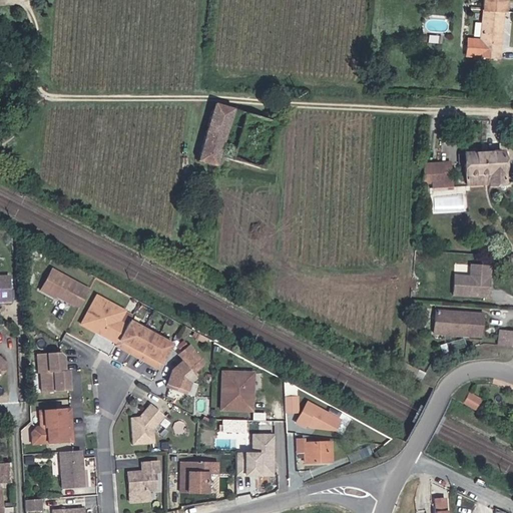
[(507,0),(484,0),(481,41),(472,41),(472,57),(481,58),(502,59),(505,10),(507,8),(507,0)]
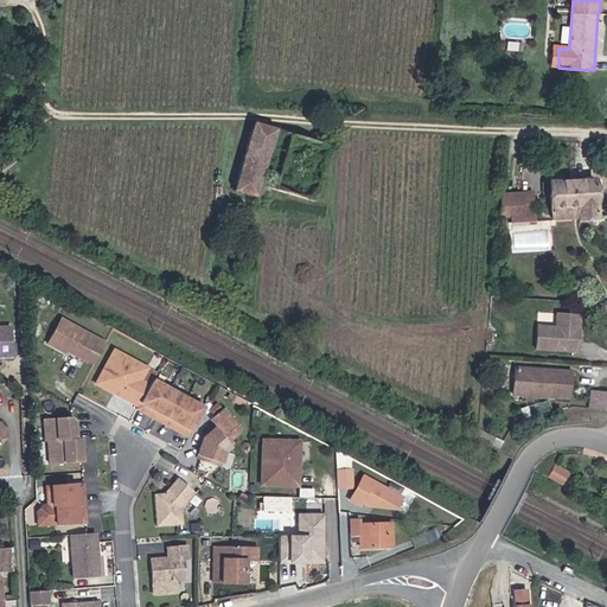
[(281,131),(259,123),(237,186),(260,193),(281,131)]
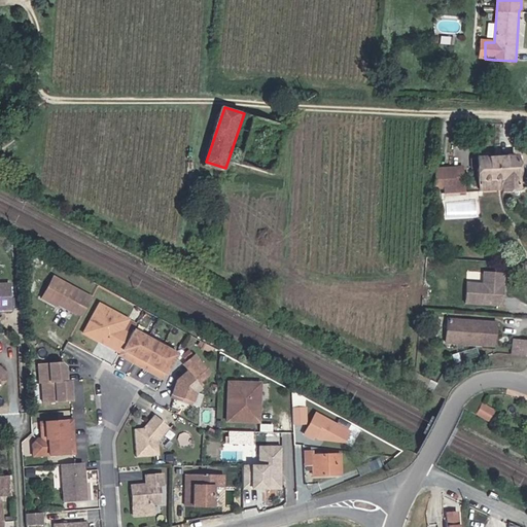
[(482,159),(484,183),(508,182),(510,191),(523,190),(521,156),(482,159)]
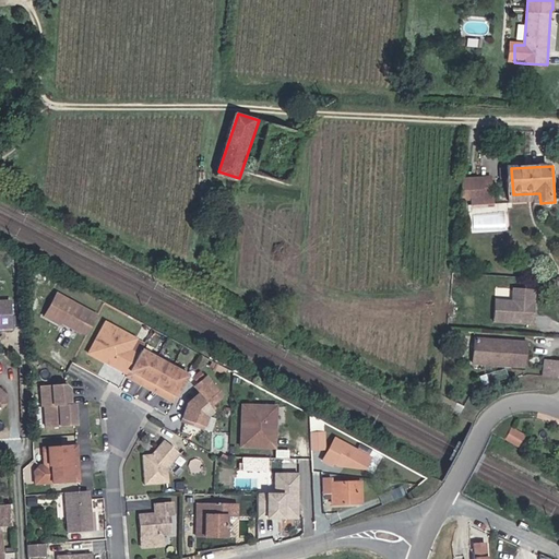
[(492,174),(464,178),(467,199),(476,198),(477,205),(489,203),(486,185),(495,183),(492,174)]
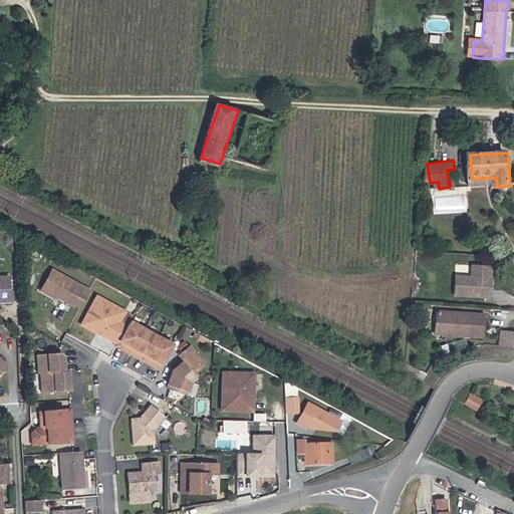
[(456,277),(456,296),(490,298),(492,267),(473,266),(472,277),(456,277)]
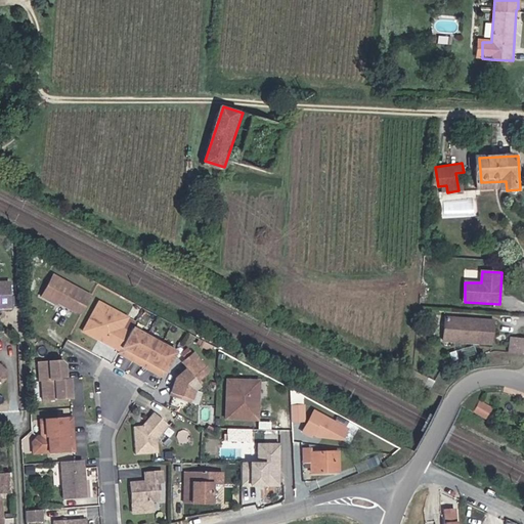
[(92,295),(54,274),(40,297),(56,306),(58,304),(75,313),(76,311),(82,315),(92,295)]
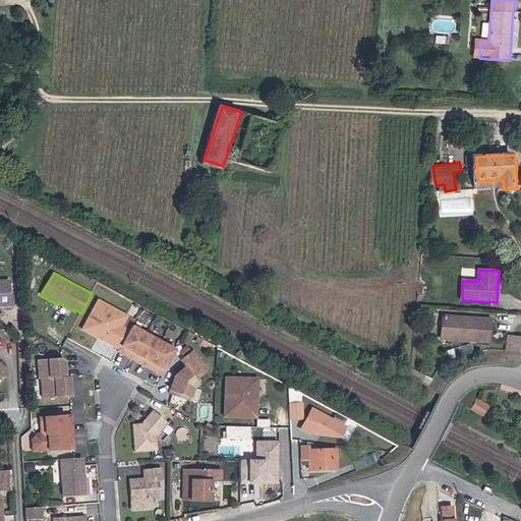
[(118,350),(129,331),(122,327),(128,315),(98,298),(80,330),(118,350)]
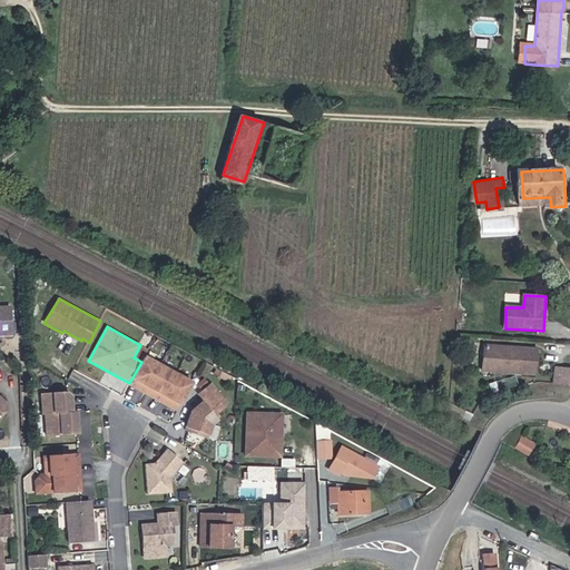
[(524,349),(485,347),(484,372),(523,373),(524,349)]
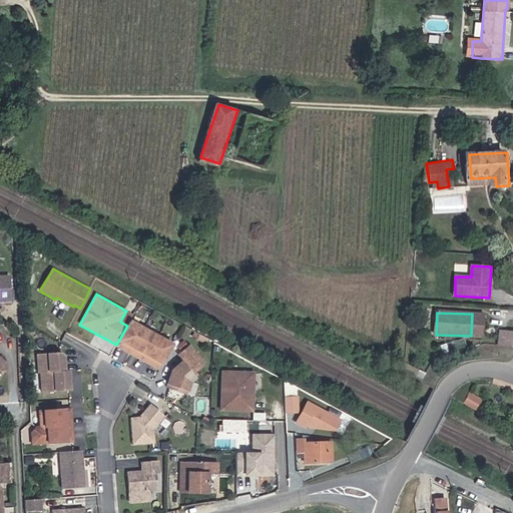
[(484,315),(472,314),(471,336),(484,337),(484,315)]
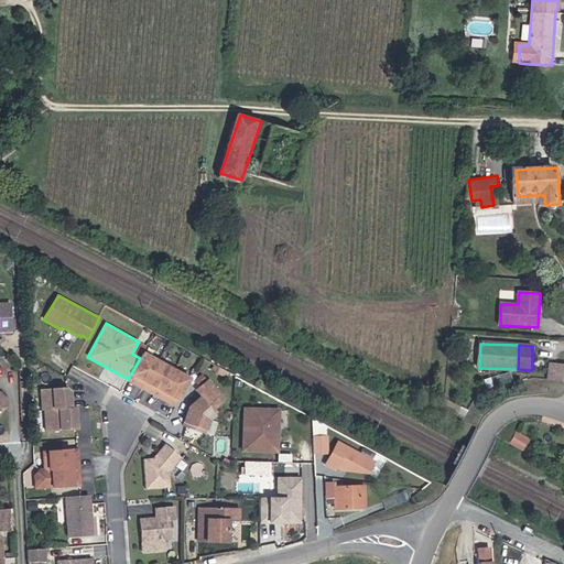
[(143,391),(159,360),(143,351),(140,358),(128,379),(126,381),(143,391)]
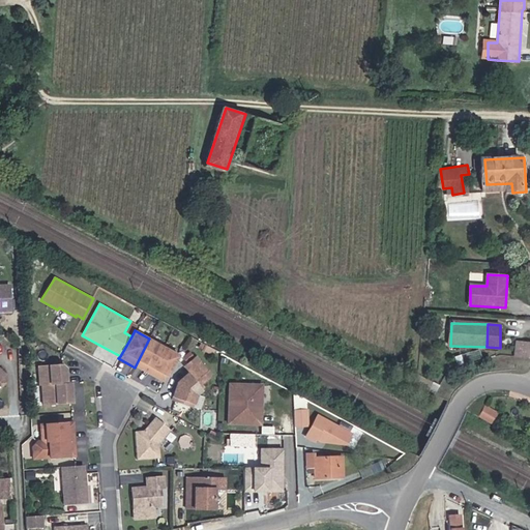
[(149,375),(164,346),(149,339),(135,367),(149,375)]
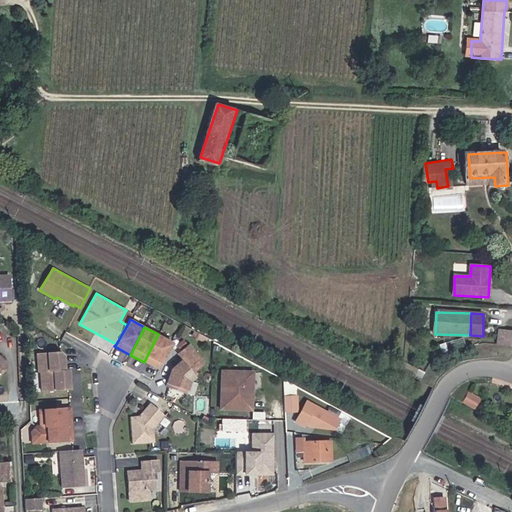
[(173,342),(158,334),(144,362),(159,370),(173,342)]
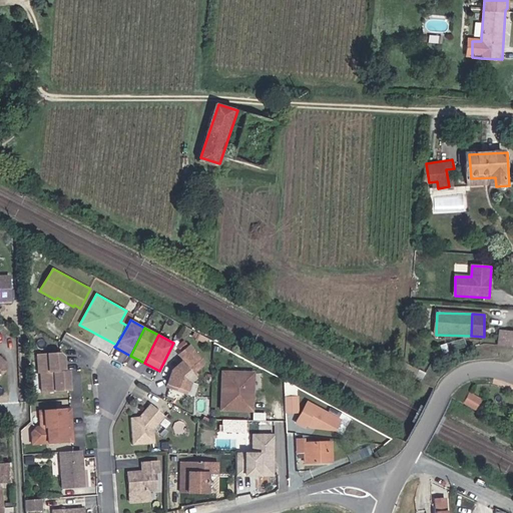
[(205,361),(190,344),(177,355),(182,361),(171,370),(165,388),(187,395),(191,382),(199,376),(197,372),(203,367),(205,361)]
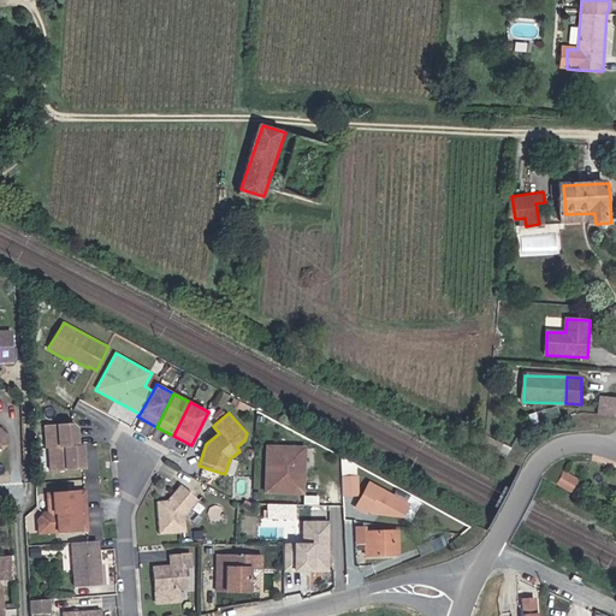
[(80,448),(78,427),(73,422),(43,425),(45,450),(48,450),(80,448)]
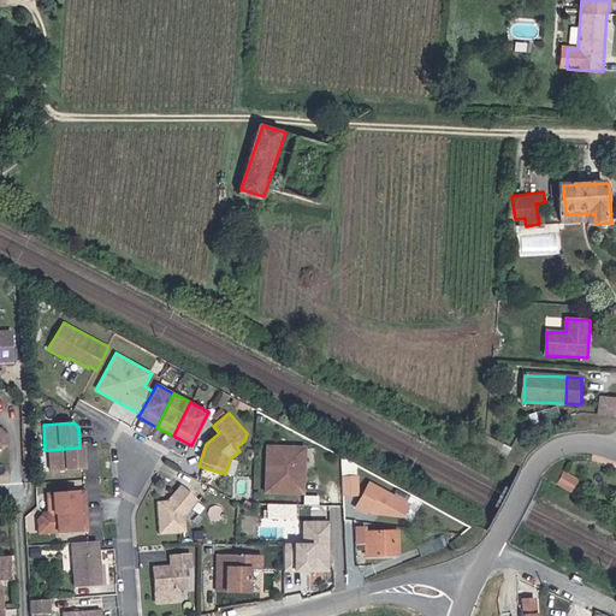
[(304,495),(306,445),(265,444),(264,493),(304,495)]
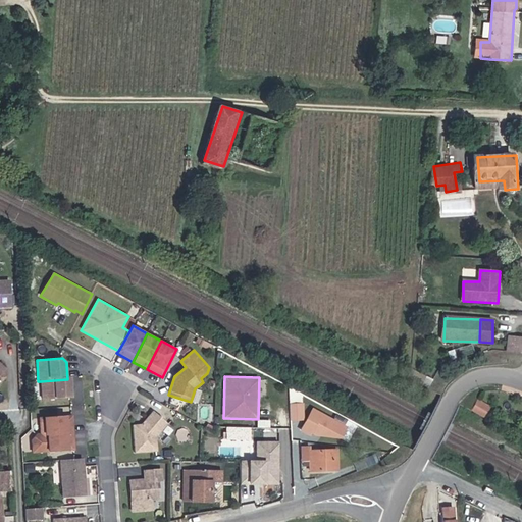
[(71,378),(67,379),(41,381),(42,400),(73,398),(71,378)]
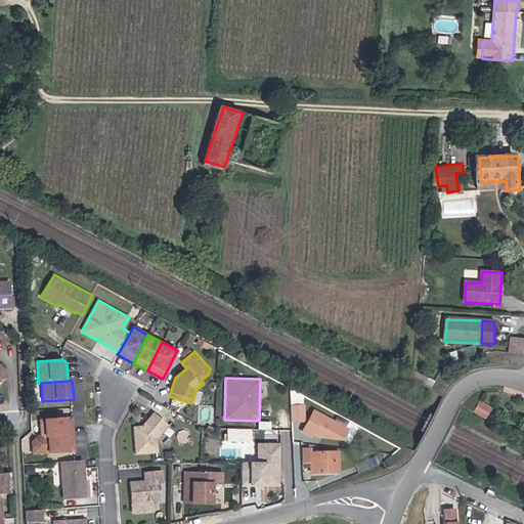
[(484,419),(491,407),(480,399),(472,410),(484,419)]
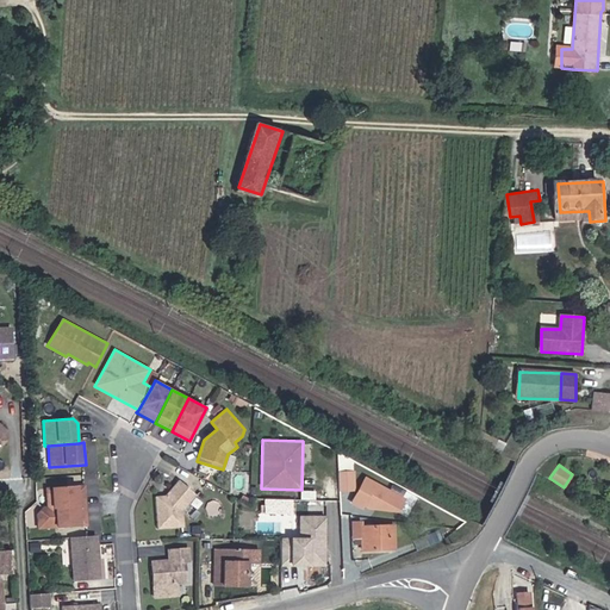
[(356,491),(355,470),(340,471),(340,492),(356,491)]
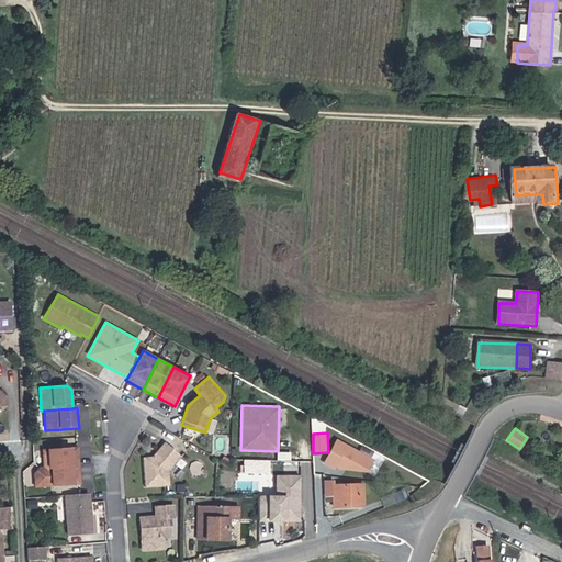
[(374,459),(337,439),(324,461),(336,469),(369,472),(374,459)]
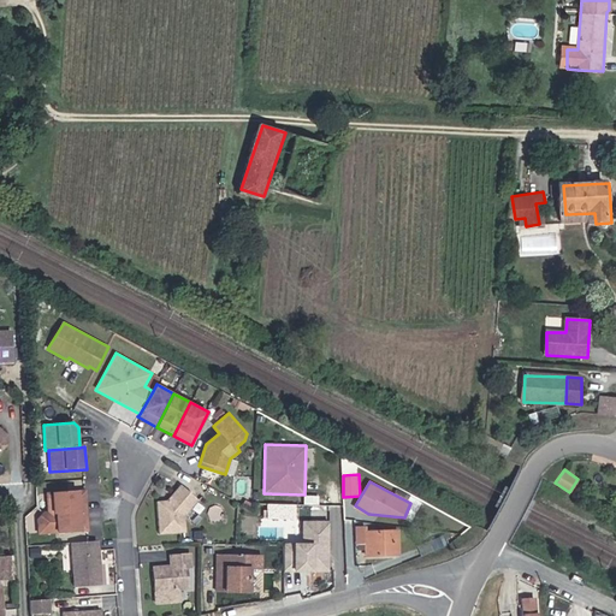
[(199,499),(181,485),(167,501),(157,501),(158,535),(187,533),(184,515),(199,499)]
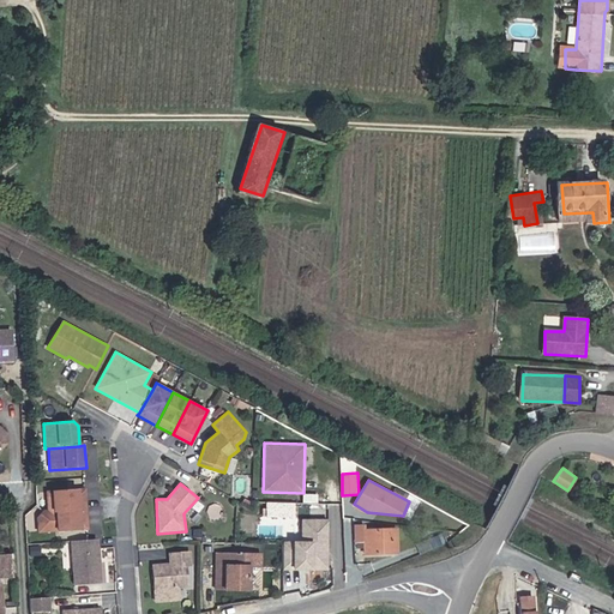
[(85,488),(53,491),(53,510),(43,511),(38,517),(38,535),(89,530),(85,488)]
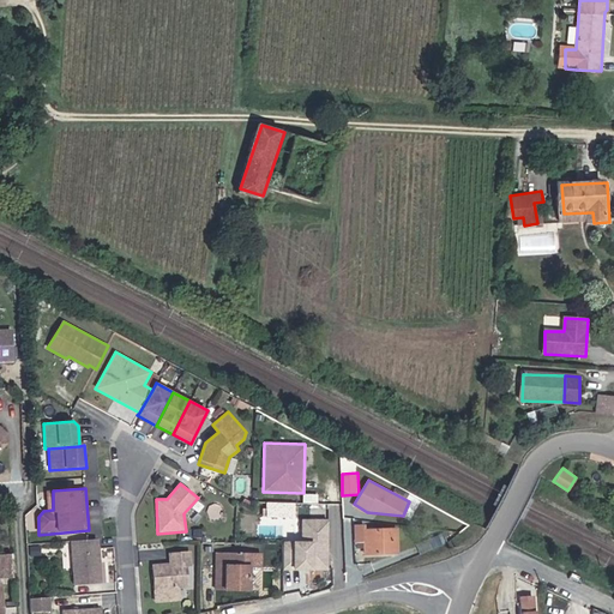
[(269,517),(295,518),(295,503),(269,503),(269,517)]
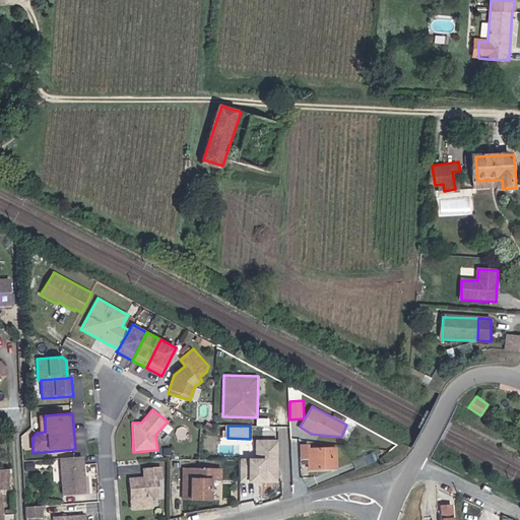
[(279,481),(279,439),(255,439),(255,459),(241,458),(240,481),(279,481)]
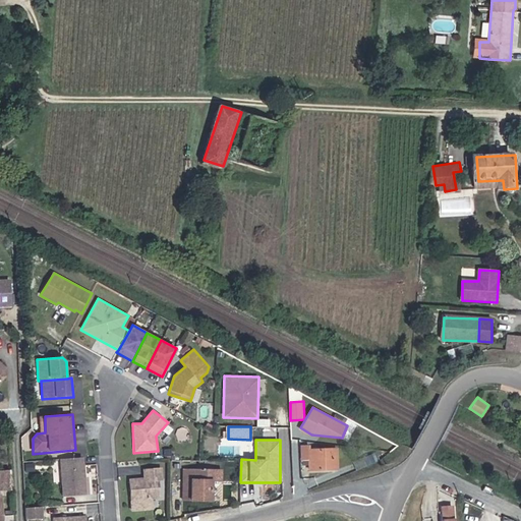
[(312,444),(300,444),(300,461),(313,461),(314,468),(340,467),(338,447),(312,449),(312,444)]
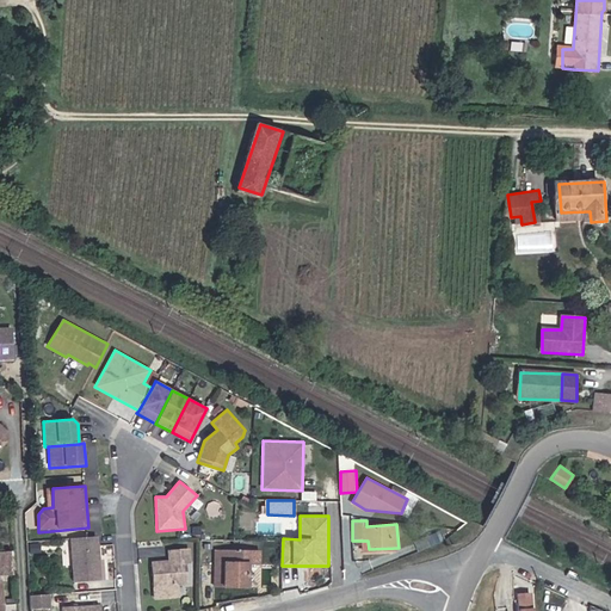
[(103,581),(99,536),(71,538),(73,584),(103,581)]
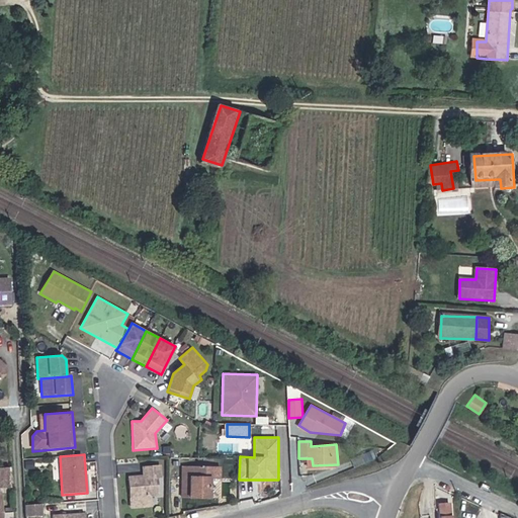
[(162,478),(161,464),(142,465),(142,475),(127,476),(131,509),(153,507),(153,497),(159,496),(159,479),(162,478)]
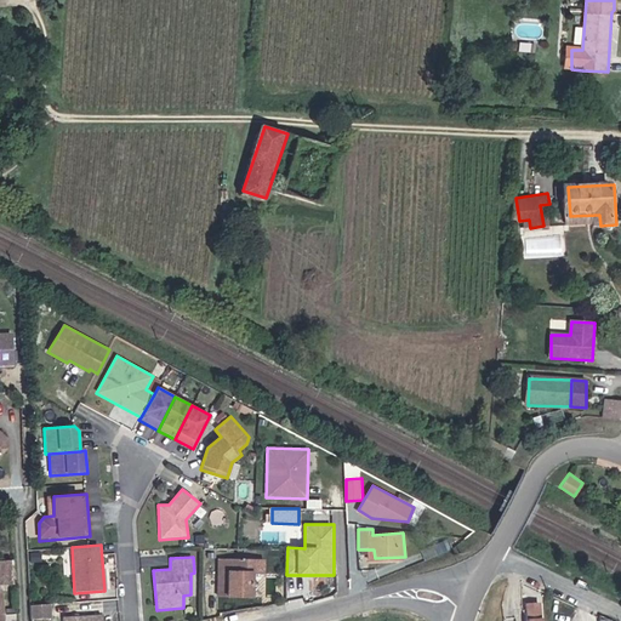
[(228,574),(250,574),(262,573),(263,559),(221,558),(221,574),(228,574)]
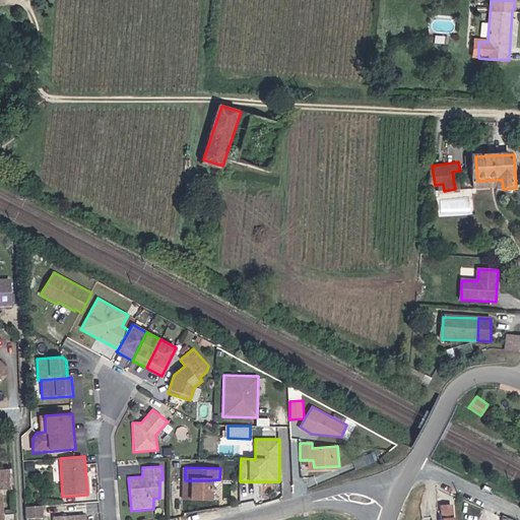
[(209,480),(191,480),(190,499),(208,500),(209,480)]
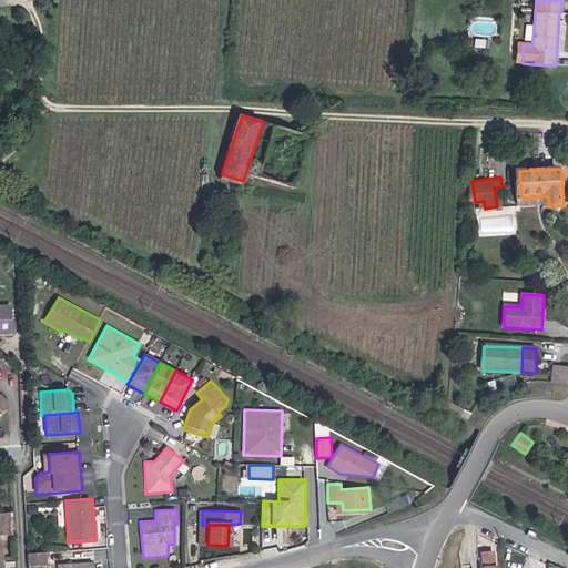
[(28,565),(49,565),(49,551),(28,551),(28,565)]
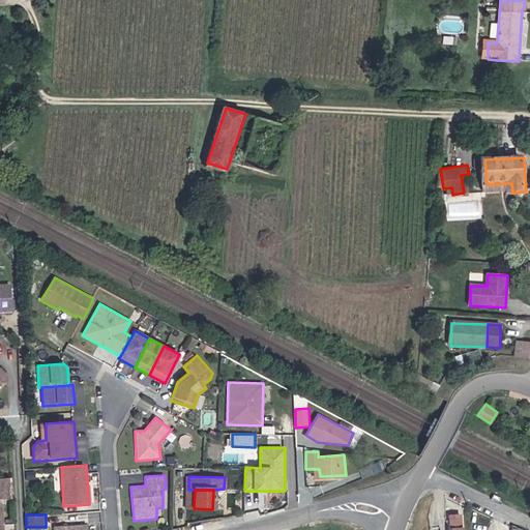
[(454,529),(453,519),(444,520),(445,529),(454,529)]
